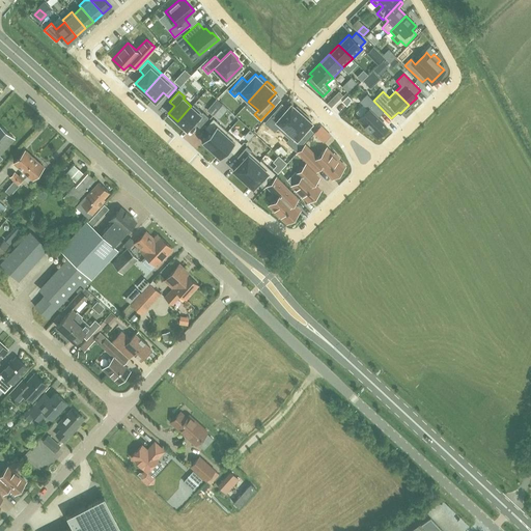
[(363,105),(356,112),(361,117),(359,119),(364,126),(363,127),(369,132),(370,131),(376,137),(383,131),(387,127),(380,119),(378,117),(384,111),(373,101),(367,93),(360,101),(363,105)]
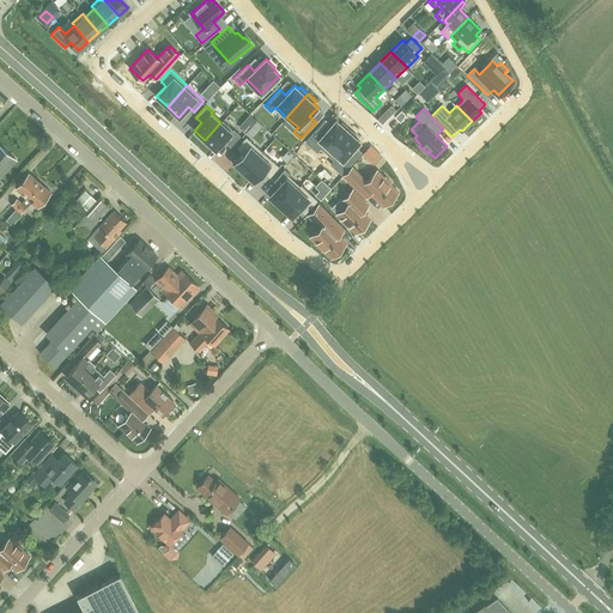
[(401,110),(394,116),(400,122),(406,115),(401,110)]
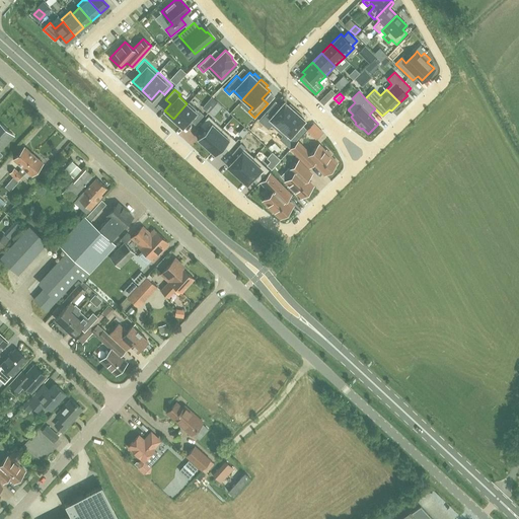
[(187,103),(173,119),(182,127),(190,120),(195,124),(204,115),(198,108),(198,109),(189,101),(187,103)]
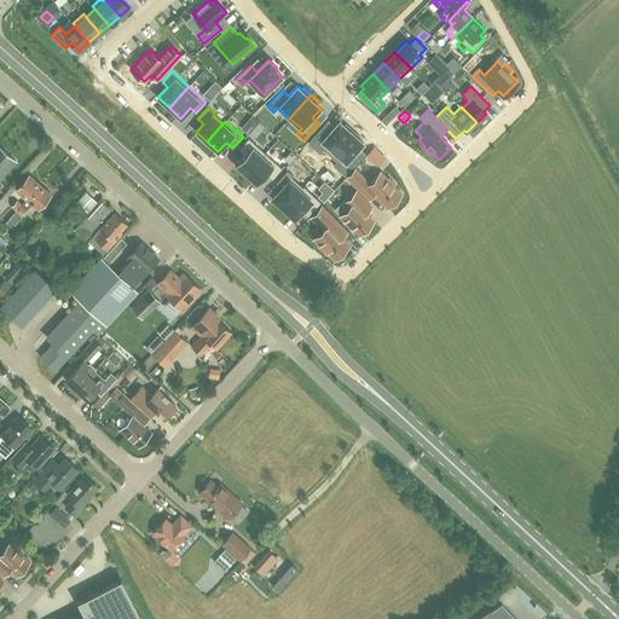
[(330,155),(353,131),(346,123),(345,126),(339,121),(330,131),(324,126),(308,143),(320,152),(324,149),(330,155)]
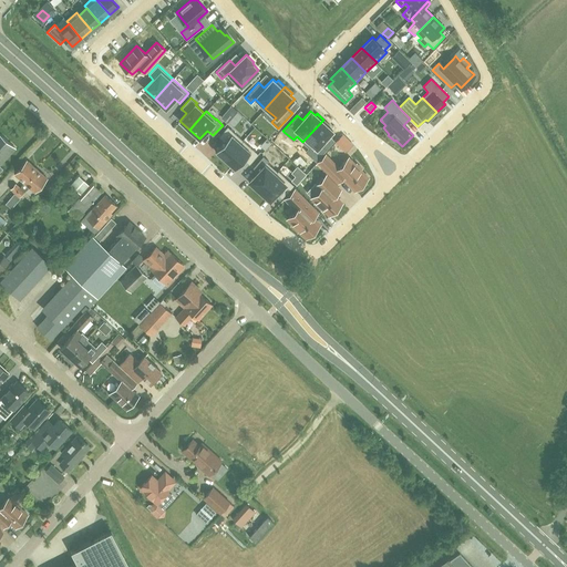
[(333,131),(328,126),(330,125),(323,120),(302,142),(309,147),(306,152),(316,161),(330,145),(325,140),(333,131)]
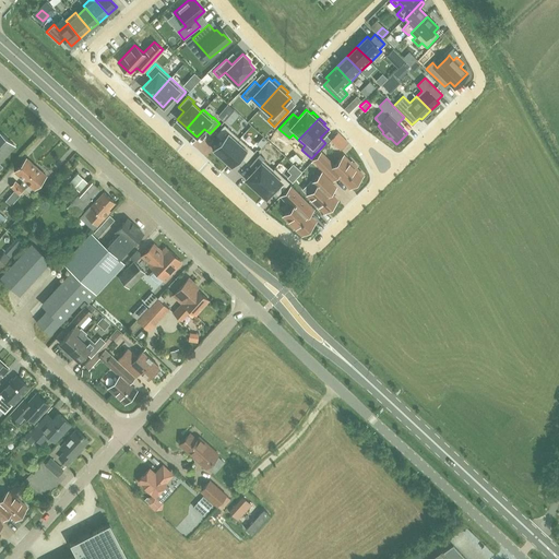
[(221,139),(212,149),(222,157),(239,138),(224,125),(215,134),(221,139)]
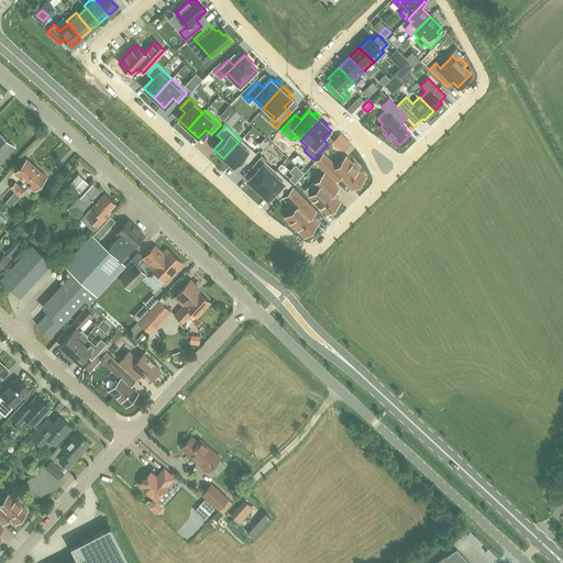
[(0,168),(2,167),(0,165),(0,163),(14,147),(0,133),(0,168)]
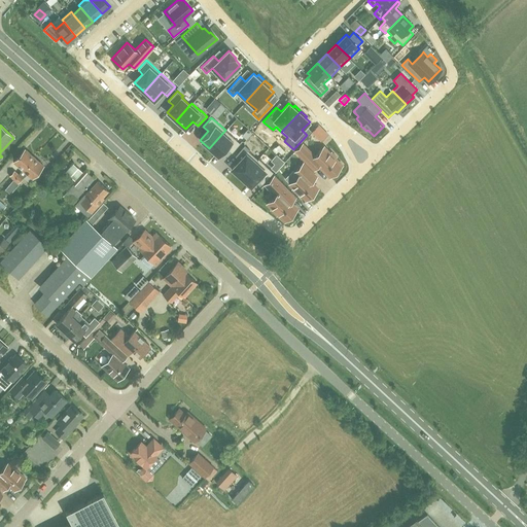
[(225,130),(209,148),(218,156),(226,148),(232,152),(240,143),(225,130)]
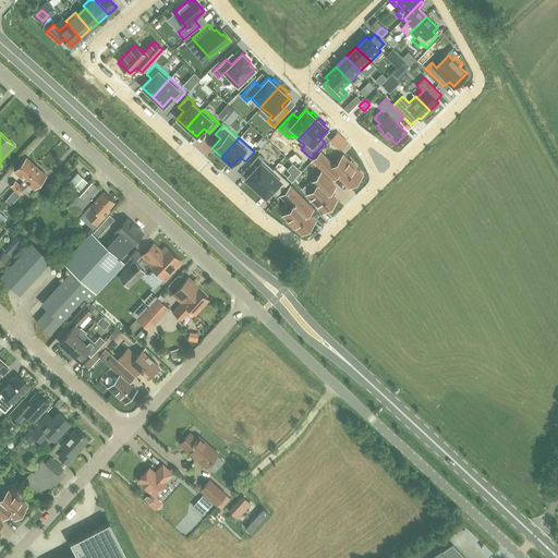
[(254,169),(245,179),(255,187),(274,168),(263,159),(265,157),(259,153),(249,165),(254,169)]
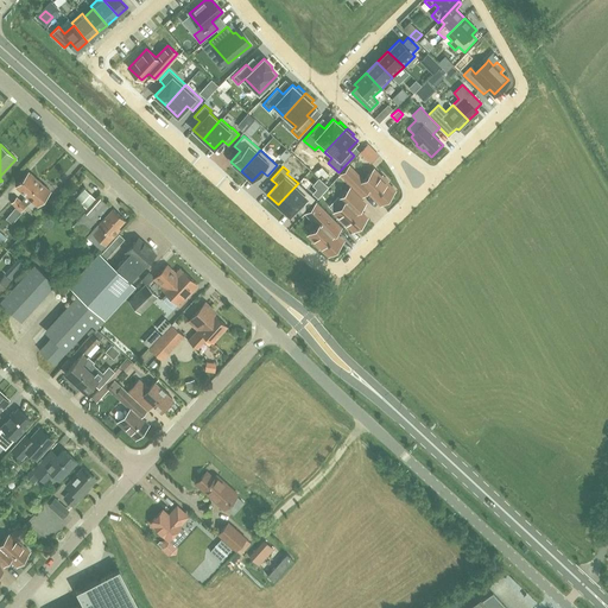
[(356,172),(347,181),(361,195),(367,190),(380,204),(394,190),(387,182),(388,181),(382,175),(381,176),(374,170),(363,179),(356,172)]
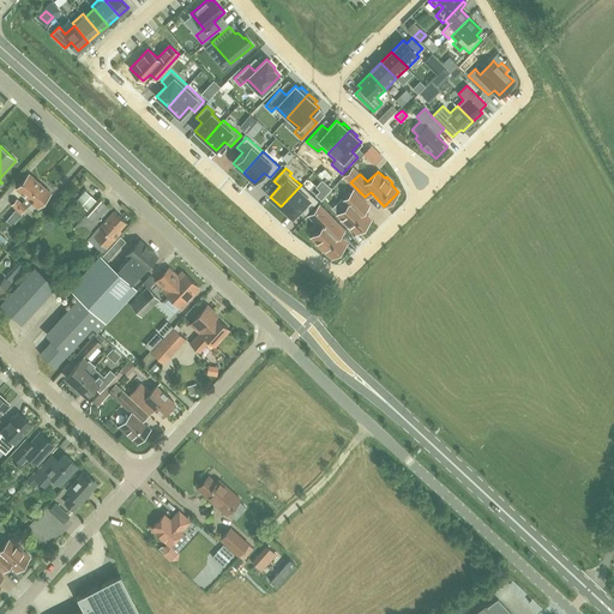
[(26,198),(40,184),(29,174),(16,188),(26,198)]
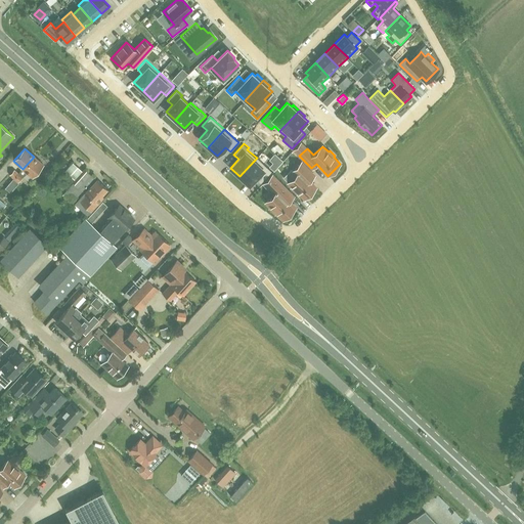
[(43,165),(34,157),(23,169),(32,177),(43,165)]
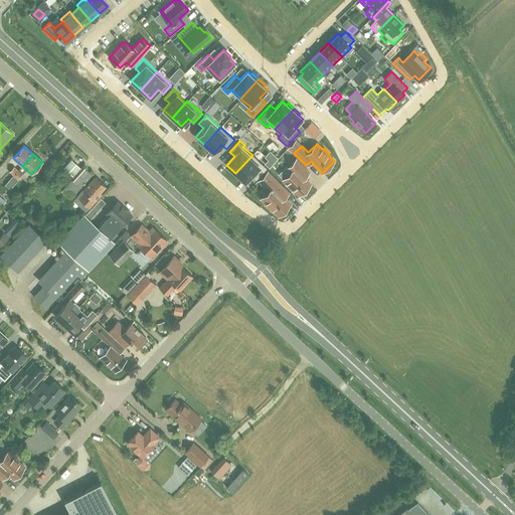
[(252,155),(235,173),(237,175),(237,176),(242,182),(243,181),(245,182),(251,175),(255,179),(268,167),(253,154),(252,155)]
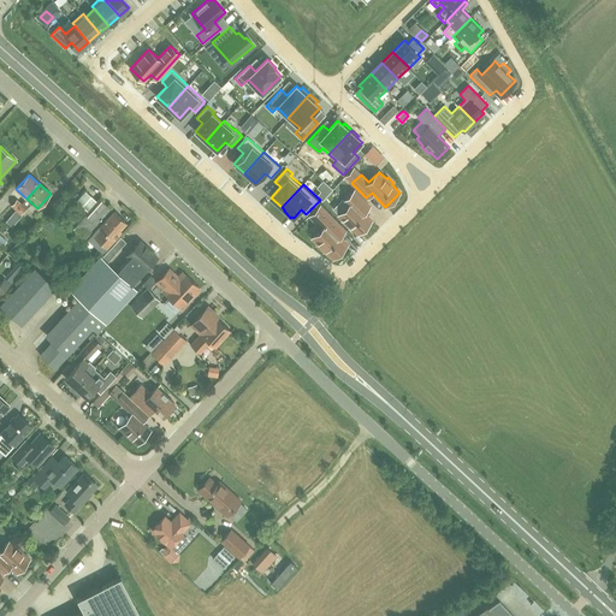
[(348,205),(339,214),(343,219),(342,220),(349,227),(350,226),(357,234),(372,220),(363,212),(369,206),(365,201),(354,190),(344,201),(348,205)]
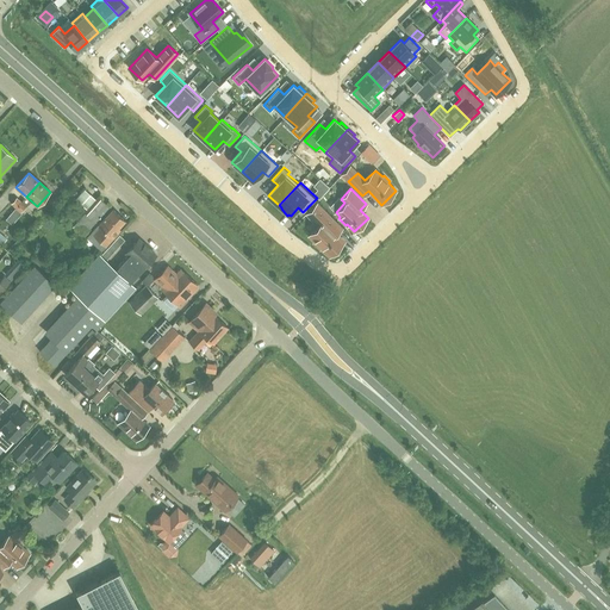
[(99,197),(91,206),(85,212),(82,210),(69,223),(85,236),(101,217),(110,207),(99,197)]
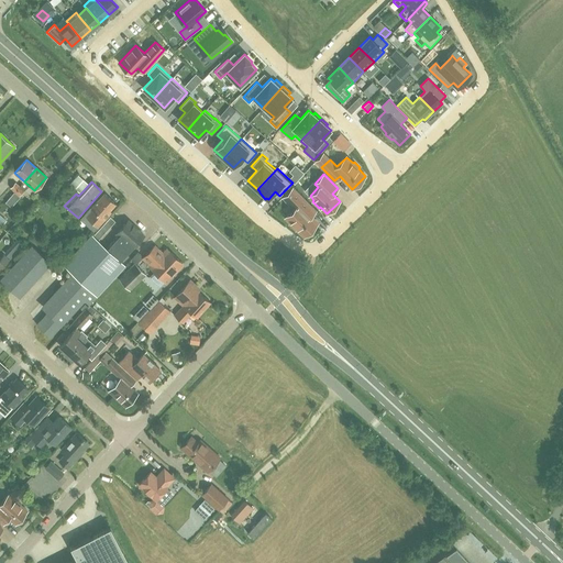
[(14,191),(20,186),(15,183),(10,188),(14,191)]
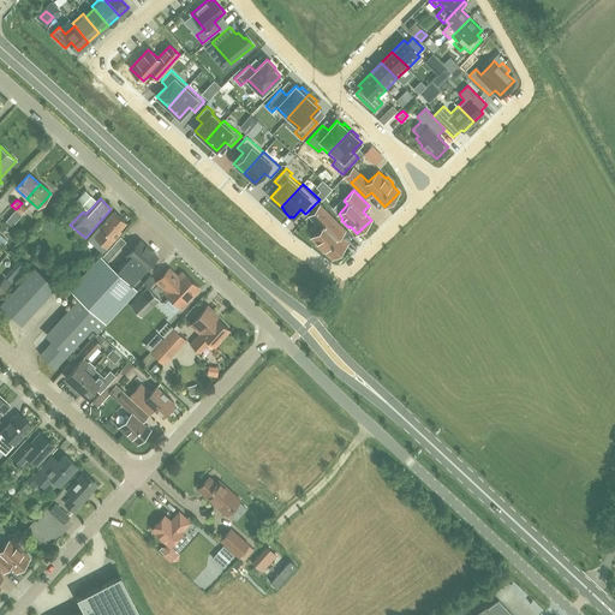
[(22,203),(16,209),(10,218),(15,221),(21,214),(22,214),(27,208),(22,203)]
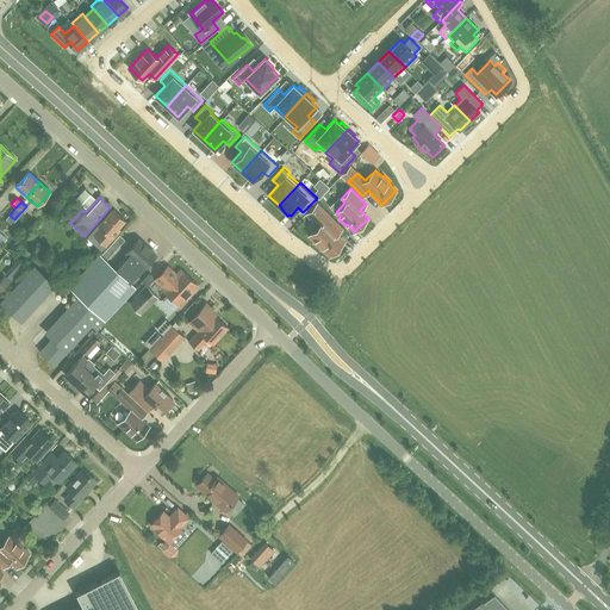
[(317,204),(306,215),(319,226),(309,237),(313,242),(312,244),(319,250),(321,249),(328,256),(343,242),(330,229),(336,223),(317,204)]
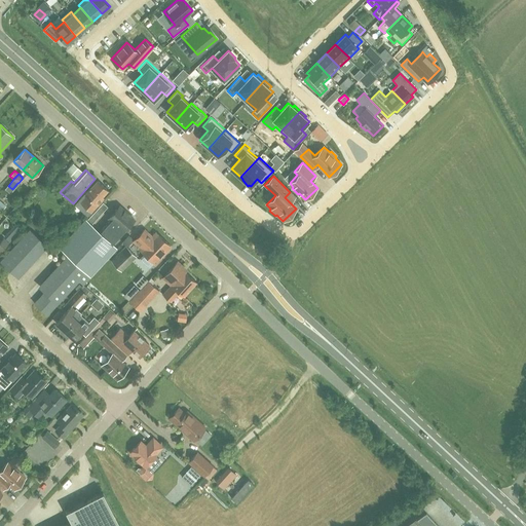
[(102,196),(108,190),(98,181),(84,194),(87,196),(81,202),(90,211),(103,197),(102,196)]
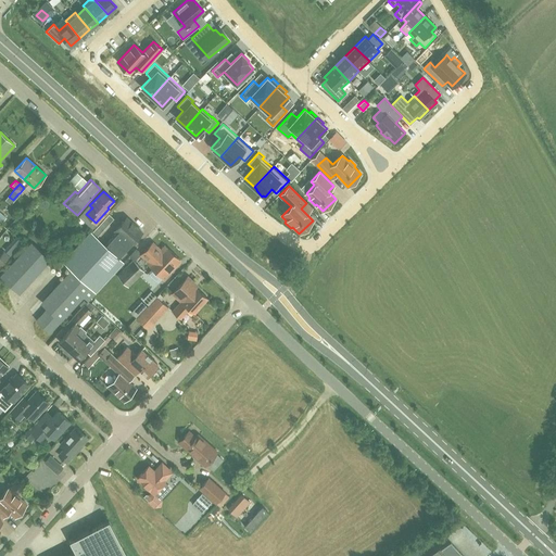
[(109,214),(92,232),(90,231),(62,262),(71,269),(40,303),(47,308),(36,320),(50,333),(86,295),(90,299),(124,262),(119,257),(142,232),(126,218),(115,230),(117,232),(105,244),(97,237),(114,218),(109,214)]
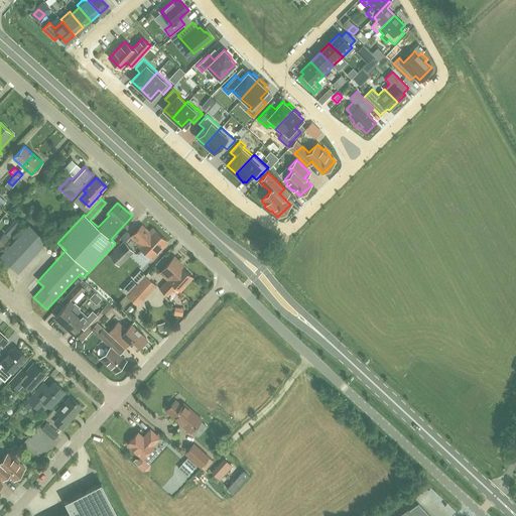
[(18,272),(47,241),(29,225),(1,256),(18,272)]
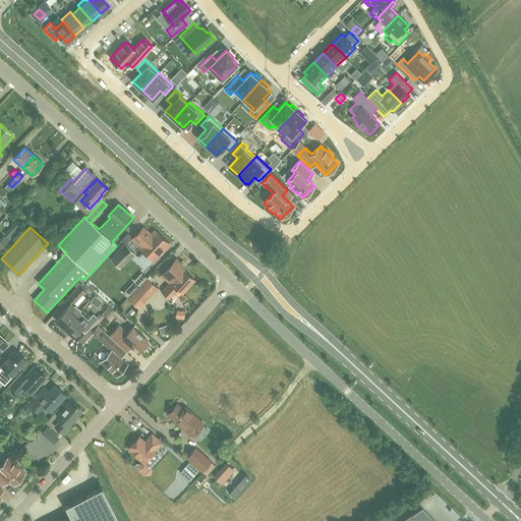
[(143,227),(131,239),(139,246),(138,247),(141,249),(154,262),(169,245),(158,234),(154,231),(151,234),(143,227)]
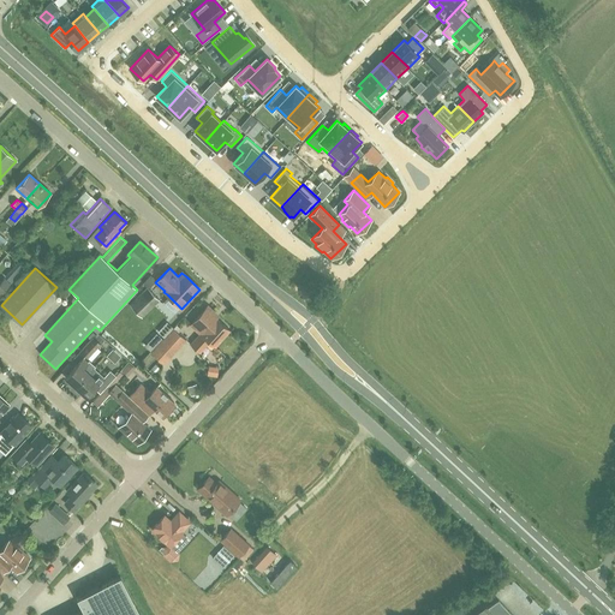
[(17,276),(11,272),(5,278),(11,284),(17,276)]
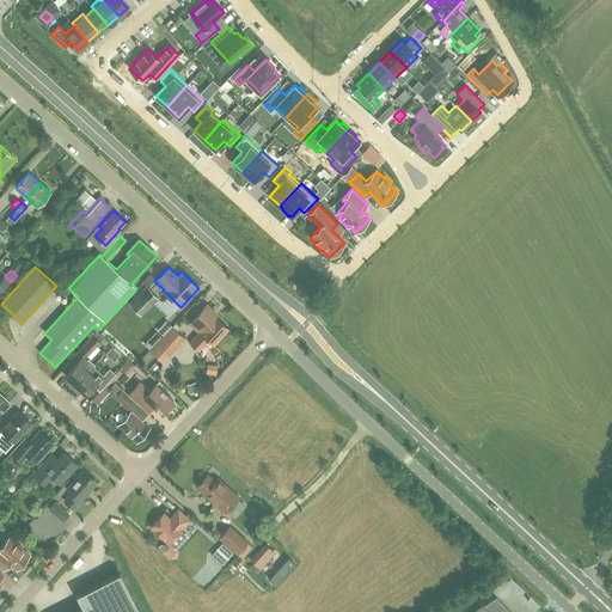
[(0,293),(0,294),(0,293),(10,282),(5,277),(0,282),(0,293)]
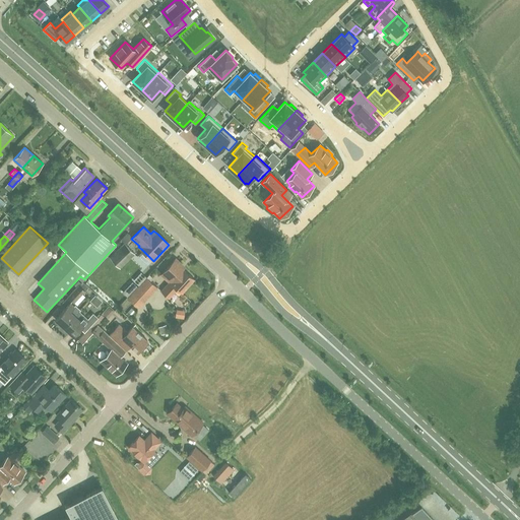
[(121,269),(135,255),(125,244),(110,258),(121,269)]
